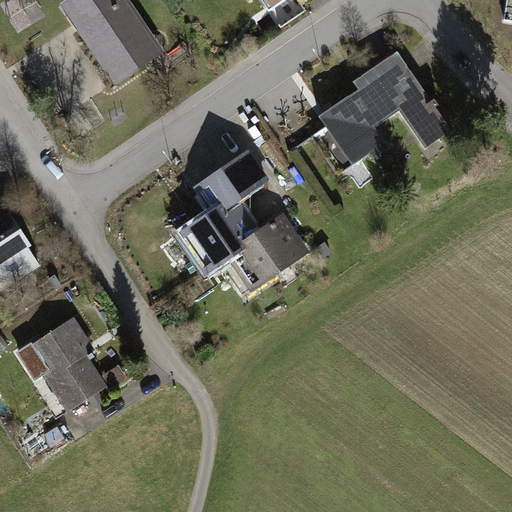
[(141,23),(125,0),(71,0),(70,1),(86,25),(80,29),(116,82),(148,61),(128,32),(141,23)]
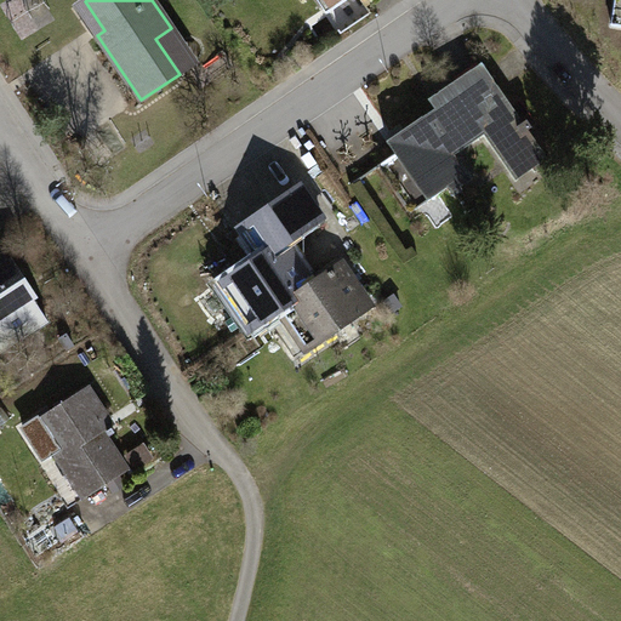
[(436,108),(387,142),(396,154),(381,164),(414,211),(449,187),(455,195),(463,189),(457,182),(468,175),(455,154),(485,134),(514,176),(530,165),(535,171),(550,161),(529,130),(531,129),(527,120),(523,123),(482,63),(429,100),(436,108)]
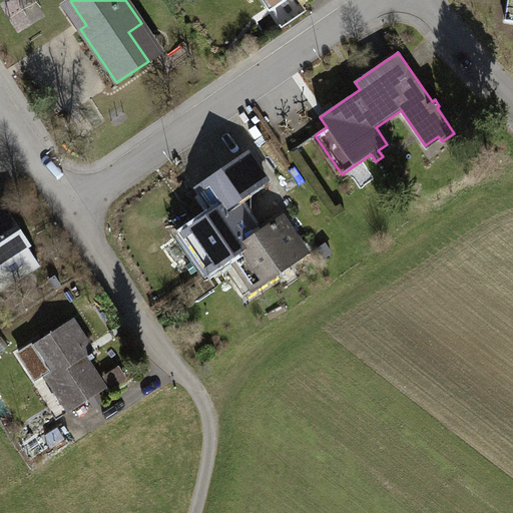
[(266,180),(248,155),(198,189),(215,213),(179,237),(204,274),(235,251),(259,286),(305,253),(281,218),(257,235),(233,202),(266,180)]
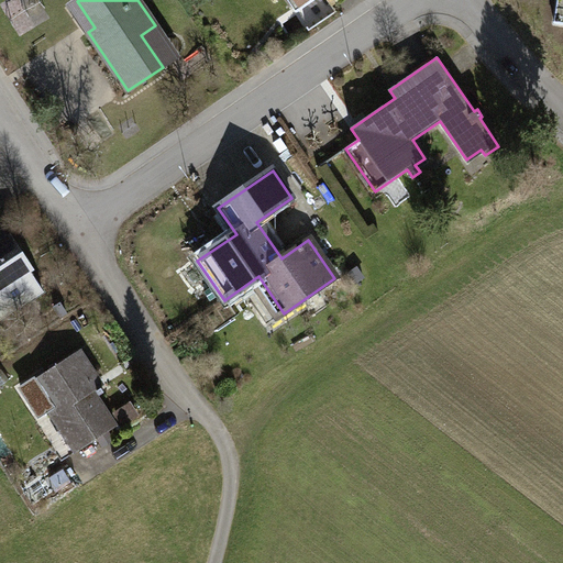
[(0,317),(41,291),(0,228),(0,317)]
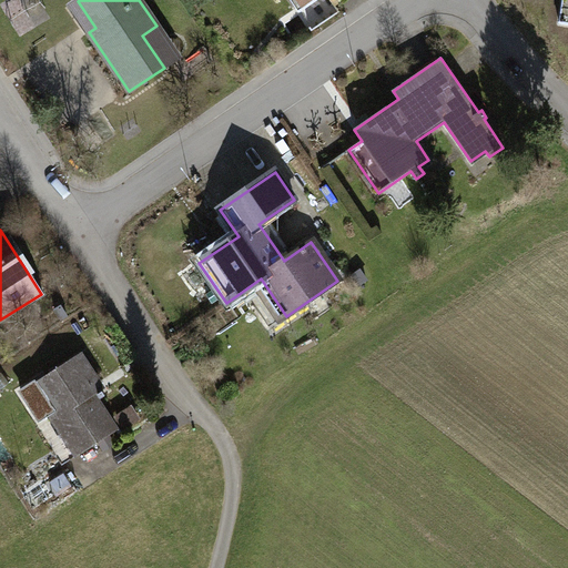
[(99,382),(80,354),(46,376),(43,372),(26,383),(29,387),(36,382),(53,409),(49,413),(78,456),(117,429),(90,388),(99,382)]
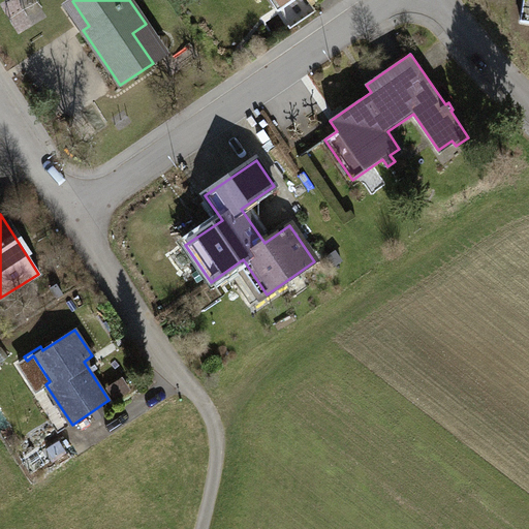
[(126,392),(122,383),(112,389),(117,398),(126,392)]
